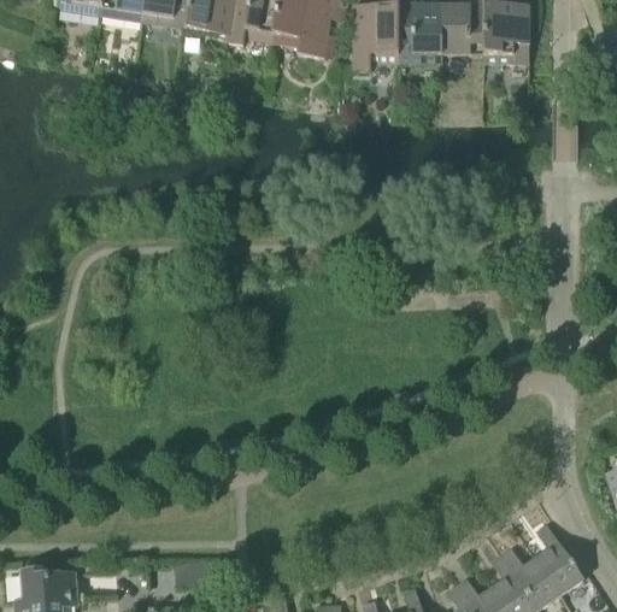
[(58,0),(57,7),(101,15),(104,6),(101,6),(103,0),(58,0)]
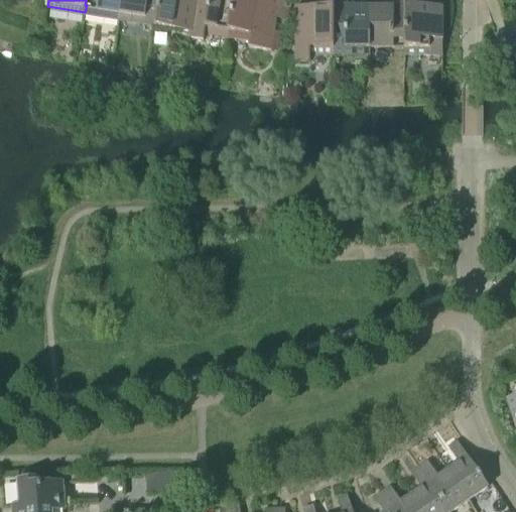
[(86,0),(85,5),(87,5),(85,12),(120,17),(120,13),(121,11),(123,10),(124,0),(86,0)]
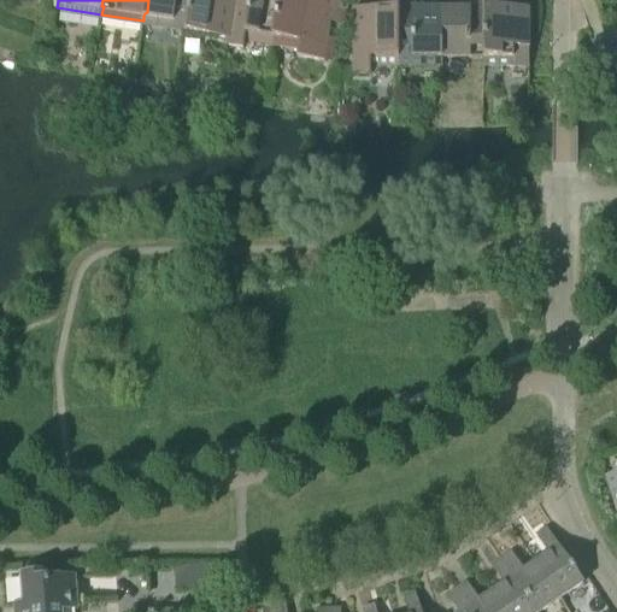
[(148,0),(147,12),(145,13),(144,21),(186,28),(189,0),(148,0)]
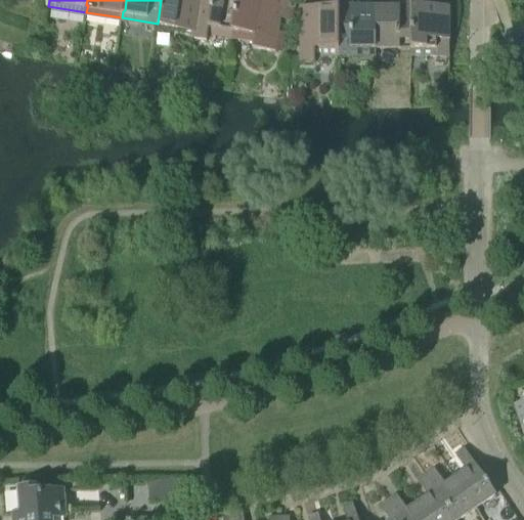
[(161,0),(158,24),(193,29),(194,30),(197,12),(199,0),(161,0)]
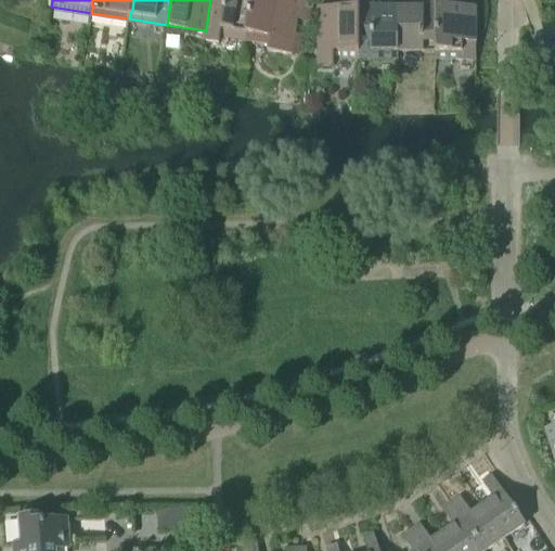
[(206,31),(205,30),(204,37),(219,40),(220,34),(244,37),(249,0),(210,0),(208,13),(206,31)]
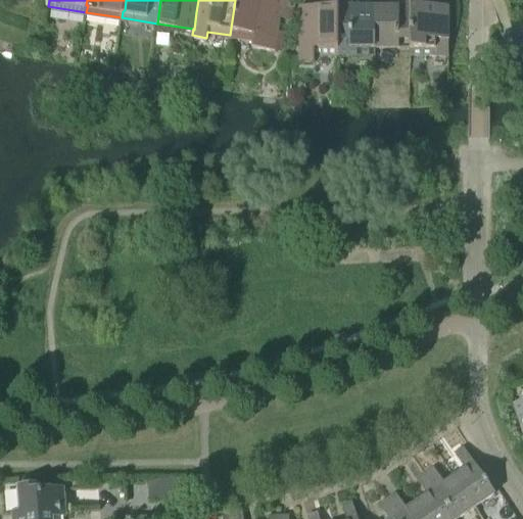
[(235,0),(230,35),(253,39),(252,45),(275,48),(280,17),(280,13),(282,0),(235,0)]
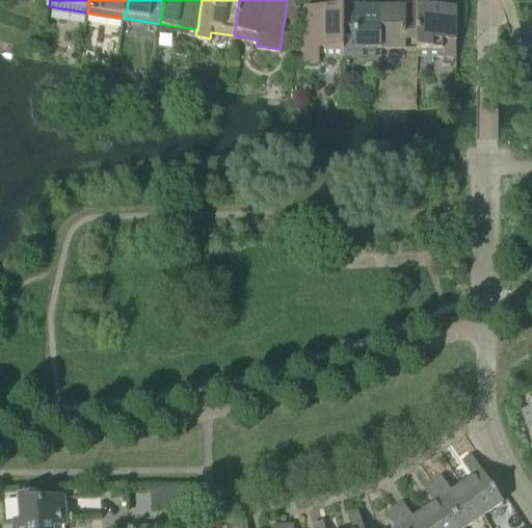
[(287,0),(285,14),(285,18),(294,20),(297,0),(287,0)]
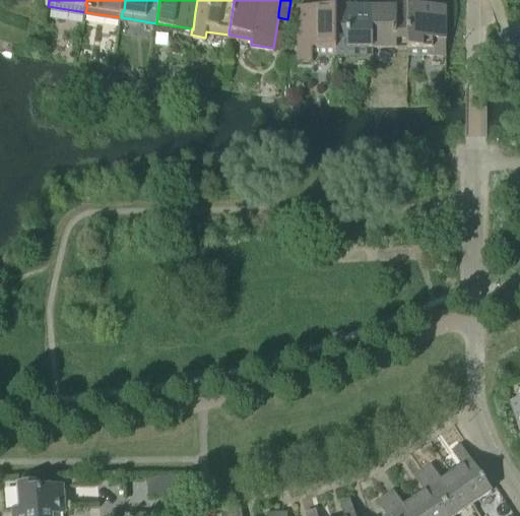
[(334,53),(334,0),(323,0),(323,4),(298,4),(298,59),(312,59),(312,53),(334,53)]
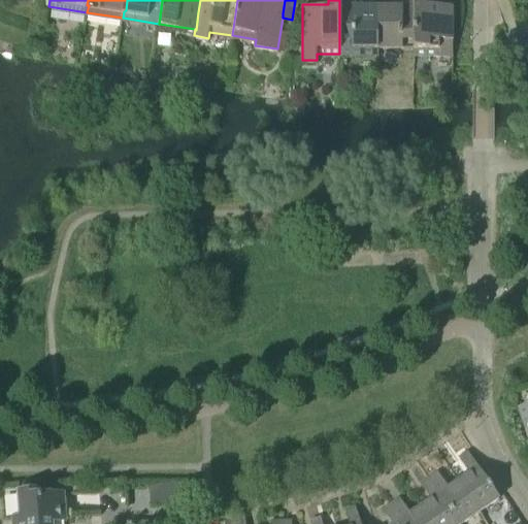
[(376,13),(376,4),(364,4),(364,0),(339,0),(339,54),(377,54),(377,46),(375,46),(376,13)]
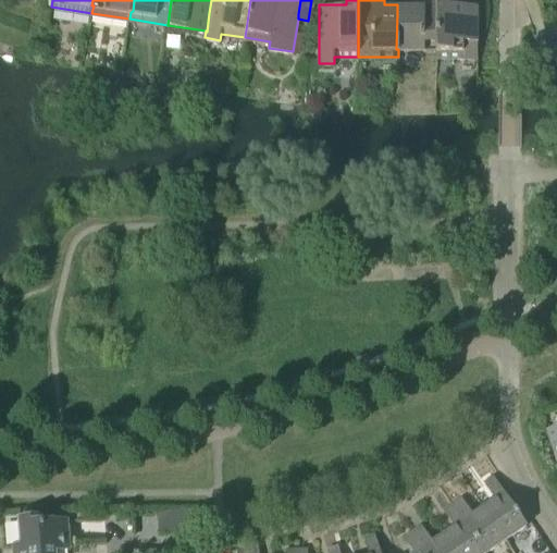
[(411,4),(397,4),(397,14),(396,49),(398,49),(436,49),(438,49),(437,14),(437,0),(411,0),(411,4)]
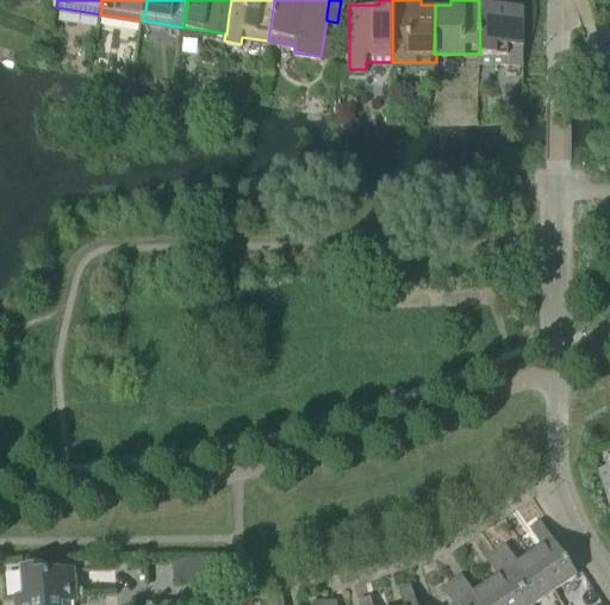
[(480,54),(478,54),(478,62),(522,62),(522,0),(505,0),(505,5),(492,5),(492,0),(479,0),(479,16),(480,54)]
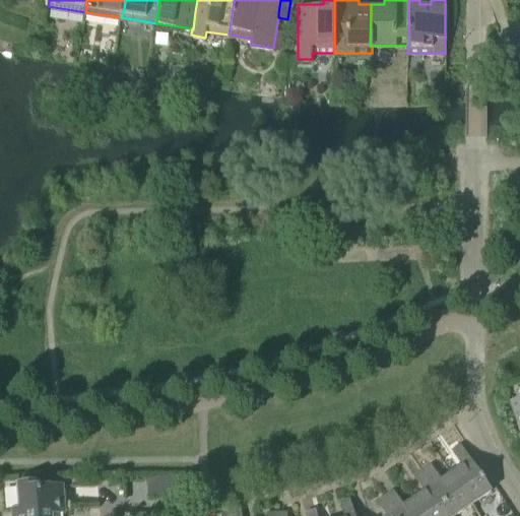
[(519,24),(510,27),(517,53),(519,52),(519,24)]
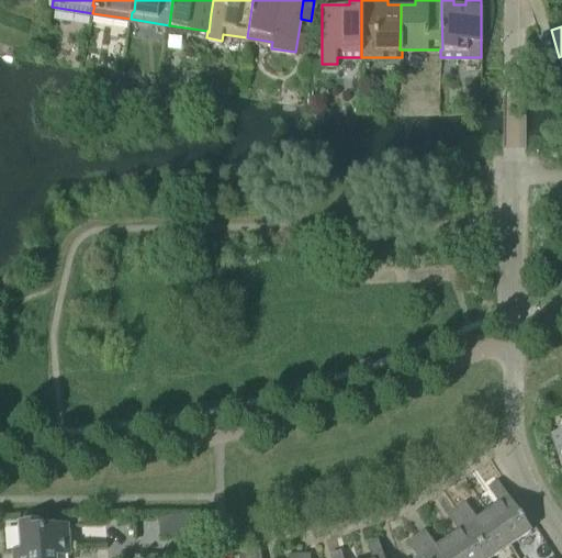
[(551,30),(539,34),(547,60),(559,57),(551,30)]
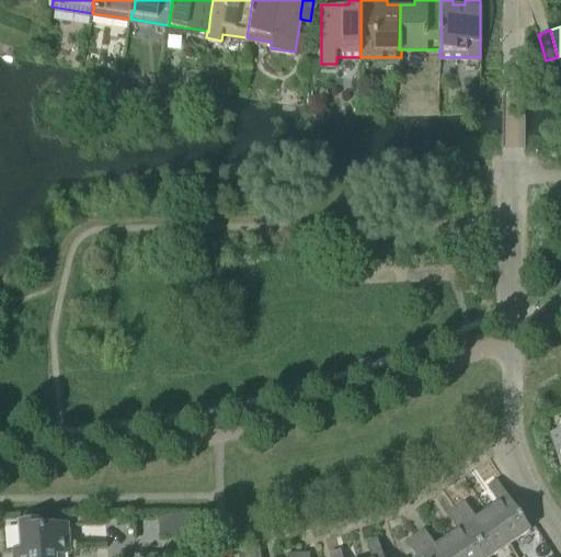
[(297,34),(295,52),(305,54),(308,35),(297,34)]
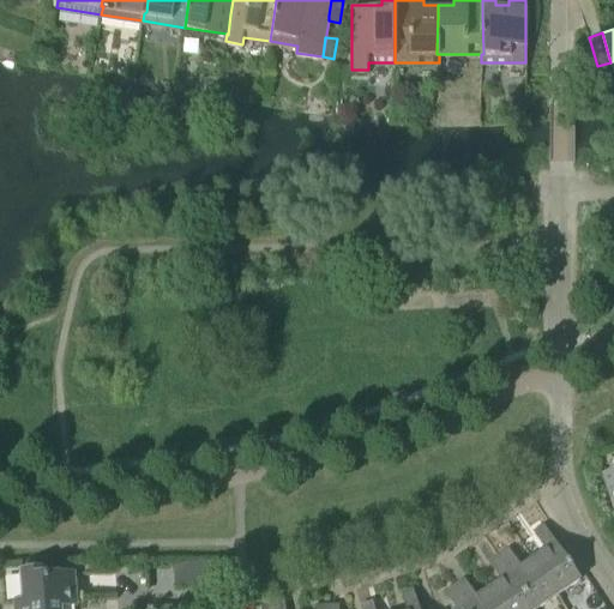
[(613,469),(602,474),(613,508),(613,469)]
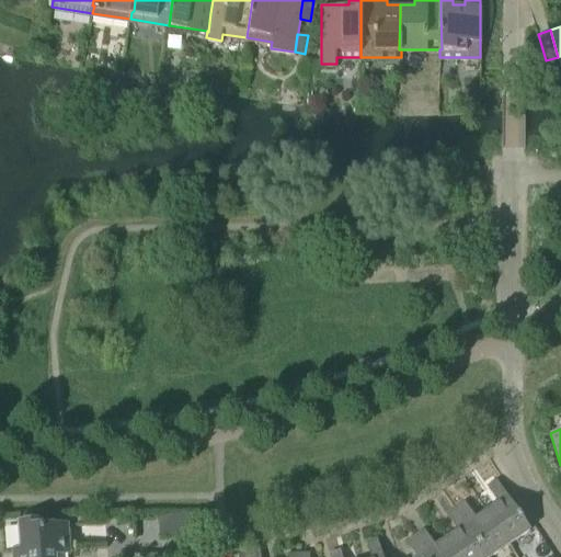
[(500,501),(488,509),(510,542),(530,527),(497,478),(488,485),(500,501)]
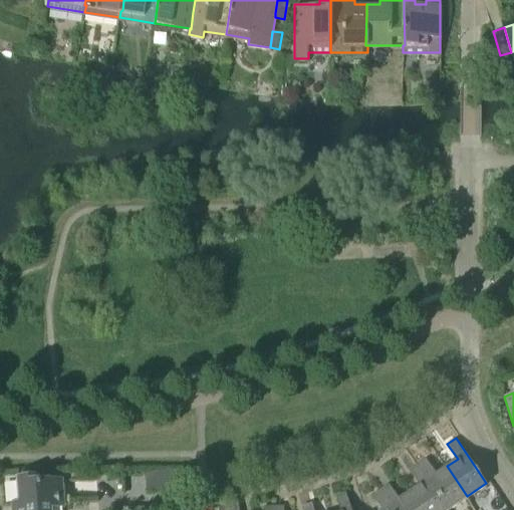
[(467,496),(447,466),(437,473),(426,458),(418,463),(448,508),(467,496)]
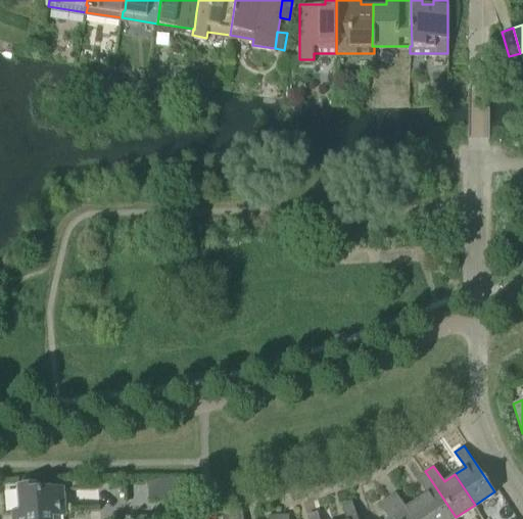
[(453,518),(456,517),(425,471),(417,477),(427,492),(417,500),(429,518),(453,518)]
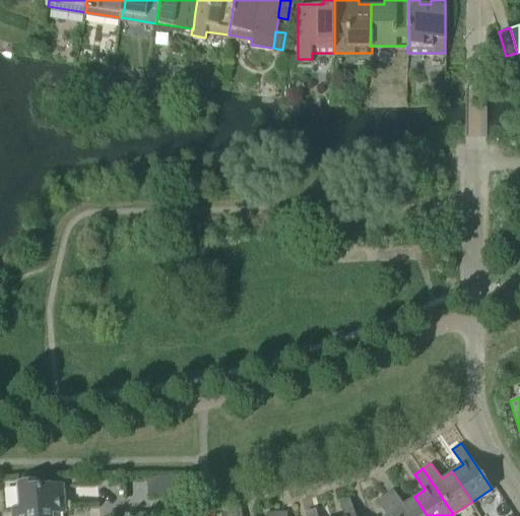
[(51,515),(51,511),(64,510),(62,484),(44,486),(40,481),(40,480),(18,482),(20,507),(13,507),(13,515),(51,515)]
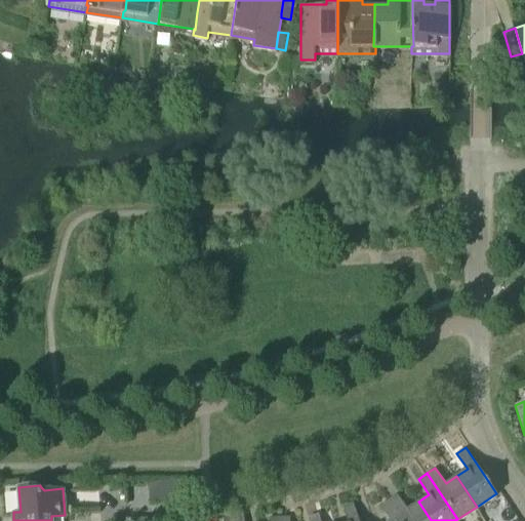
[(431,520),(418,502),(408,509),(397,493),(389,498),(403,520),(431,520)]
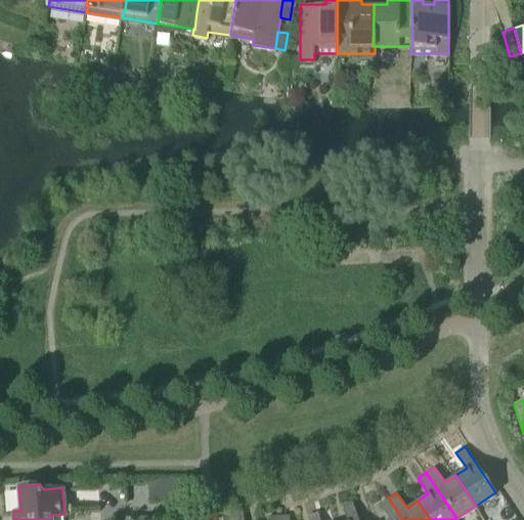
[(402,519),(388,497),(380,504),(390,519),(389,519),(402,519)]
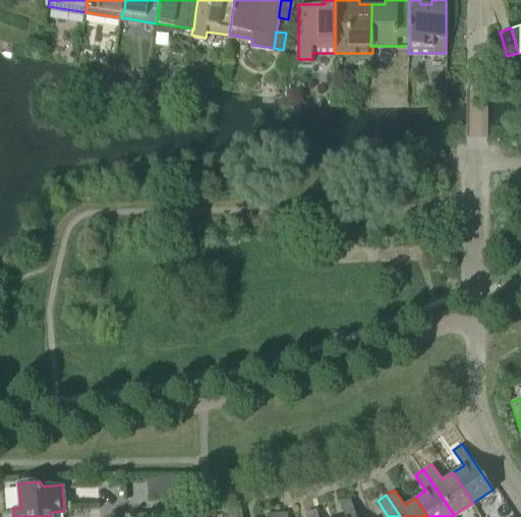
[(356,516),(350,498),(340,501),(345,516),(356,516)]
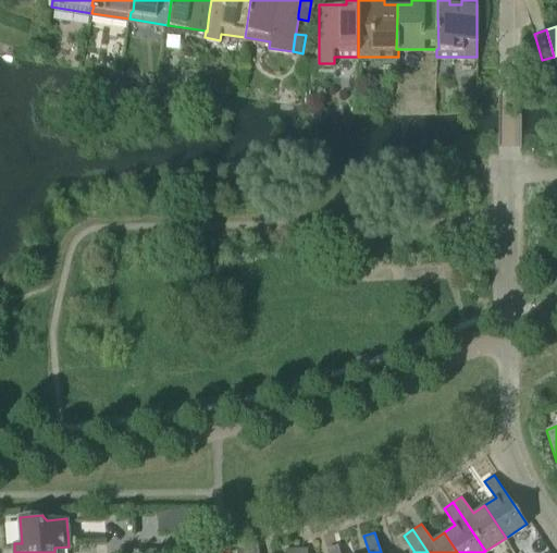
All buildings are outlined.
